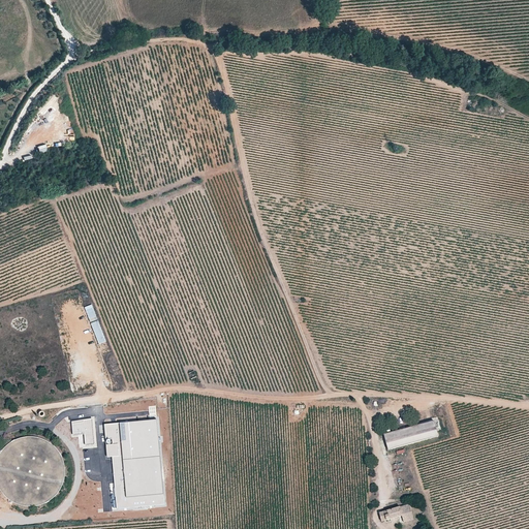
[(95,445),(93,421),(72,423),(73,436),(86,435),(87,445),(95,445)]
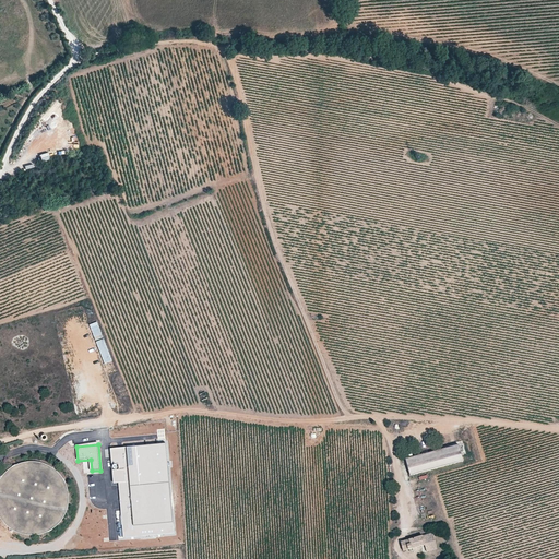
[(175,534),(168,444),(113,449),(116,484),(120,484),(123,538),(175,534)]
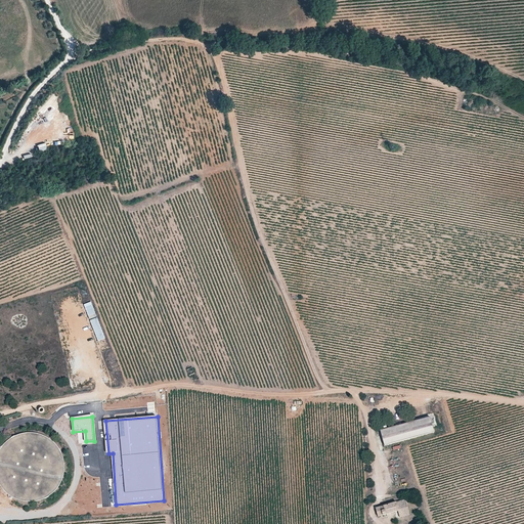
[(430,417),(380,431),(384,445),(433,432),(430,417)]
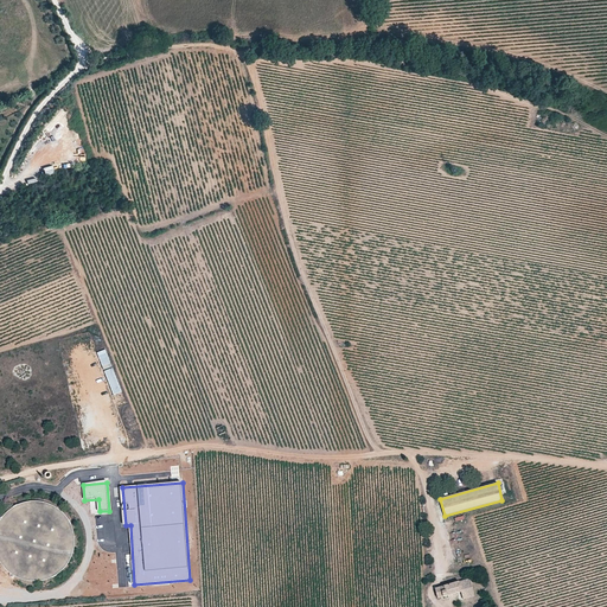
[(27,505),(21,508),(16,510),(11,513),(6,518),(2,523),(0,528),(0,560),(1,563),(5,569),(8,574),(14,577),(19,580),(25,582),(31,583),(38,585),(44,583),(50,582),(56,579),(61,575),(65,572),(70,567),(72,561),(75,555),(76,549),(76,543),(75,536),(74,530),(71,524),(68,519),(63,515),(58,511),(52,508),(46,506),(40,505),(34,505),(27,505)]
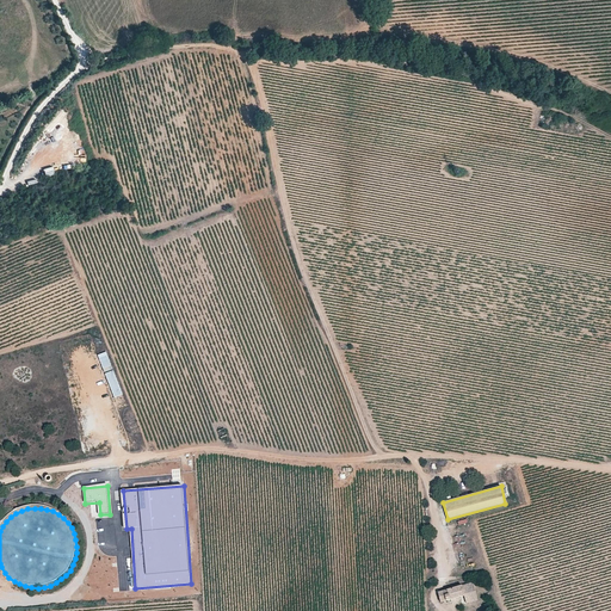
[(438,591),(442,602),(467,596),(468,603),(479,599),(473,581),(438,591)]
